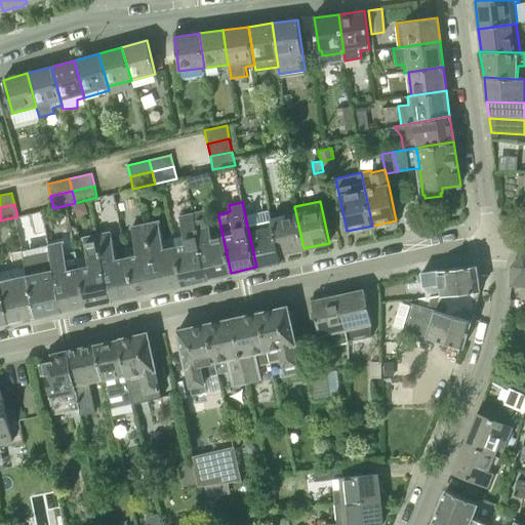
[(207,278),(231,273),(220,227),(211,229),(206,209),(193,212),(207,278)]
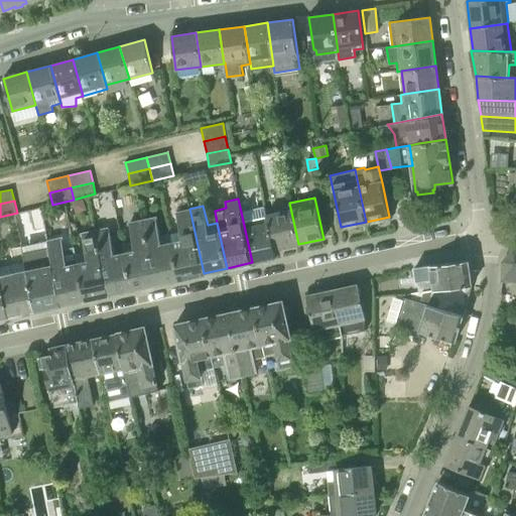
[(276,257),(274,250),(266,214),(264,207),(241,212),(252,262),(276,257)]
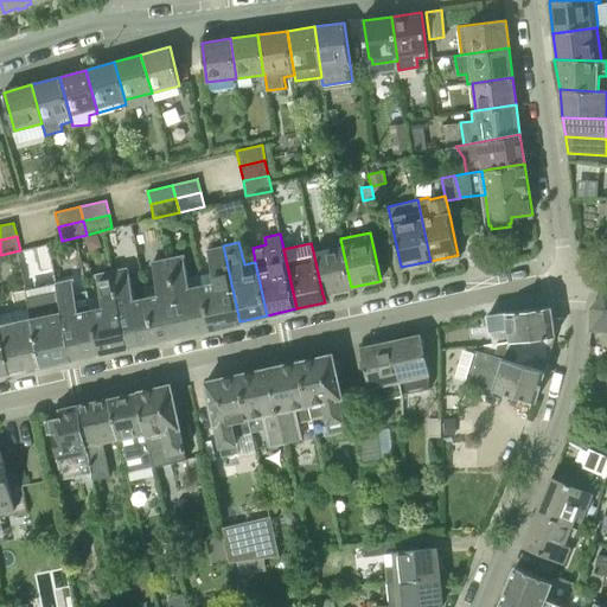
[(351,287),(342,244),(313,251),(323,294),(351,287)]
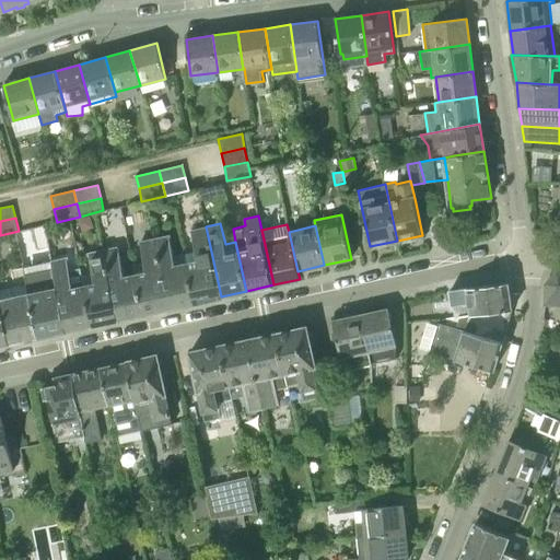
[(195,302),(221,296),(206,226),(191,230),(196,251),(185,253),(195,302)]
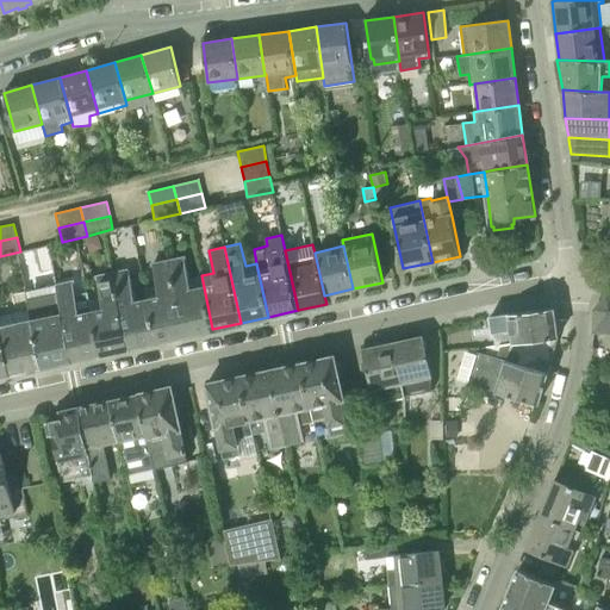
[(185,335),(212,329),(201,275),(188,279),(184,255),(168,259),(185,335)]
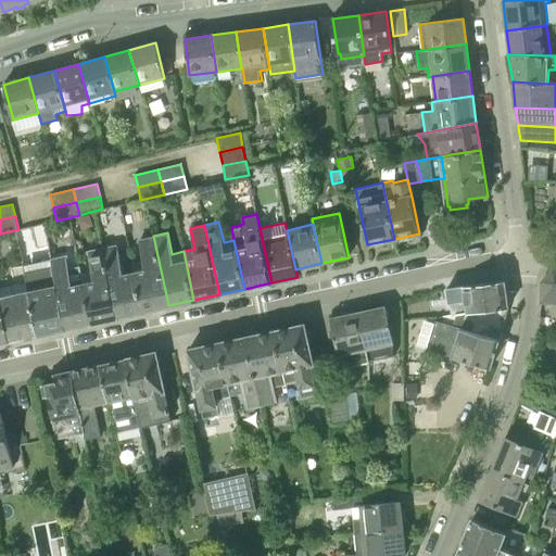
[(143,311),(168,305),(153,236),(139,239),(142,260),(133,262),(143,311)]
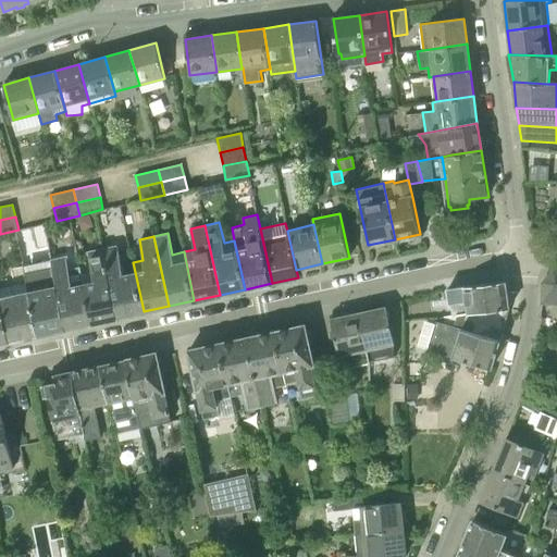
[(118,317),(144,311),(133,262),(122,265),(119,245),(108,246),(107,238),(100,239),(118,317)]
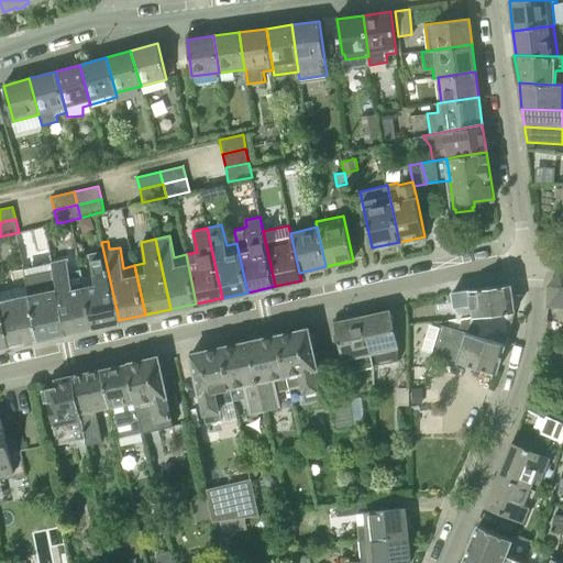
[(92,326),(119,320),(101,242),(97,242),(99,251),(89,253),(94,275),(85,277),(92,326)]
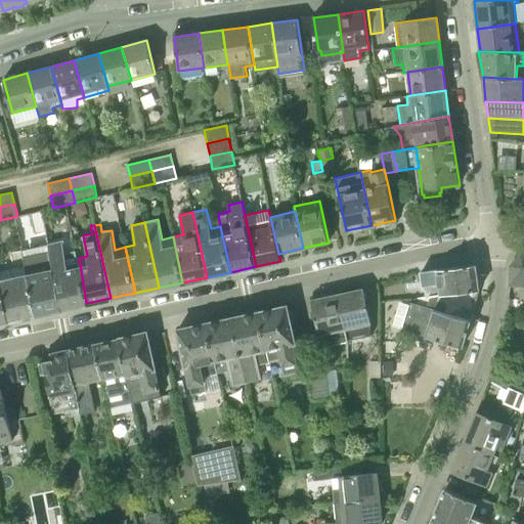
[(62,309),(86,303),(79,258),(77,250),(67,252),(64,241),(49,244),(50,251),(49,252),(62,309)]
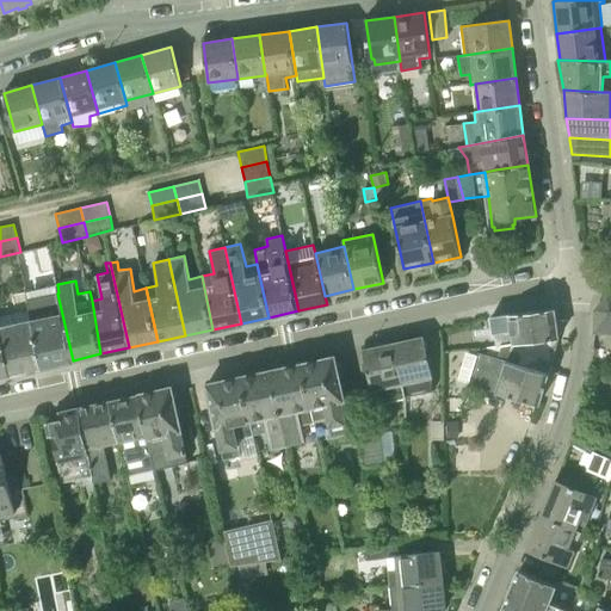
[(42,366),(73,360),(57,294),(29,300),(31,309),(29,309),(42,366)]
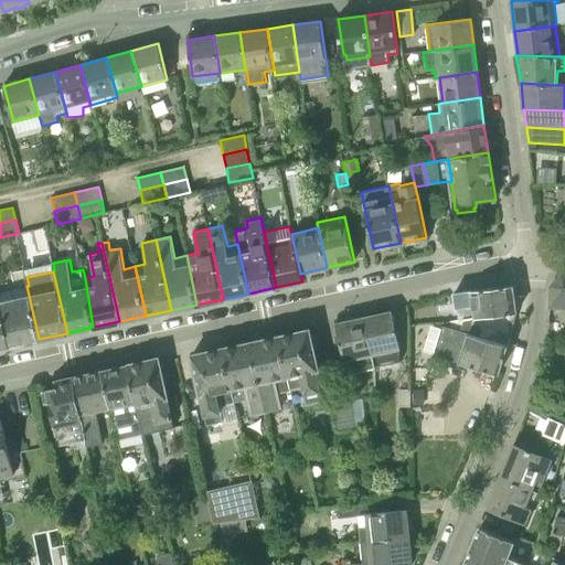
[(551,287),(551,307),(564,308),(564,272),(563,272),(551,287)]
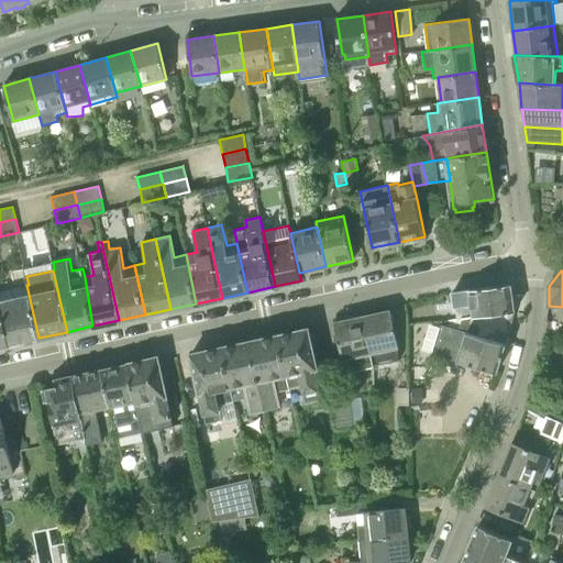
[(448,321),(455,320),(515,312),(511,284),(452,291),(454,307),(445,308),(448,321)]
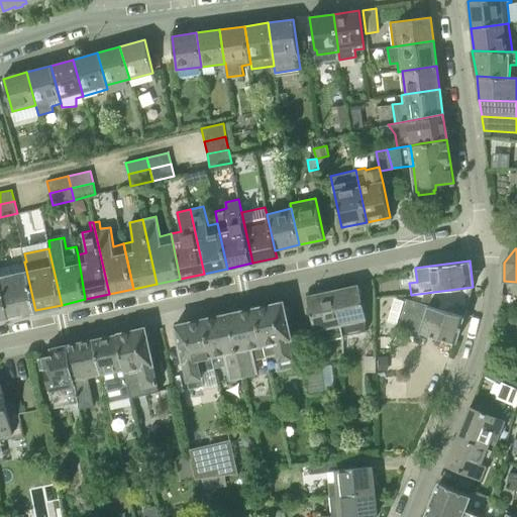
[(0,274),(9,316),(35,310),(24,262),(0,267),(0,274)]
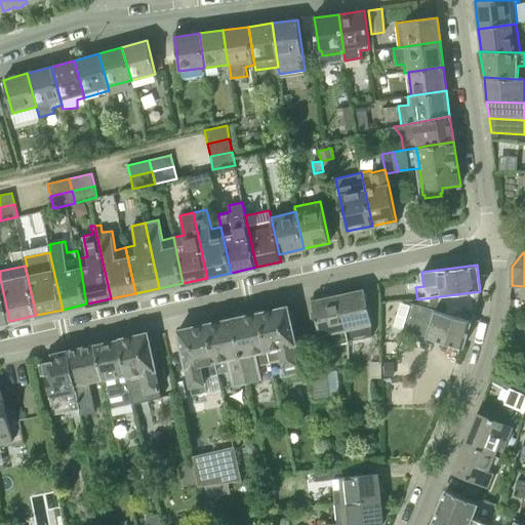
[(0,322),(9,321),(0,278),(0,322)]
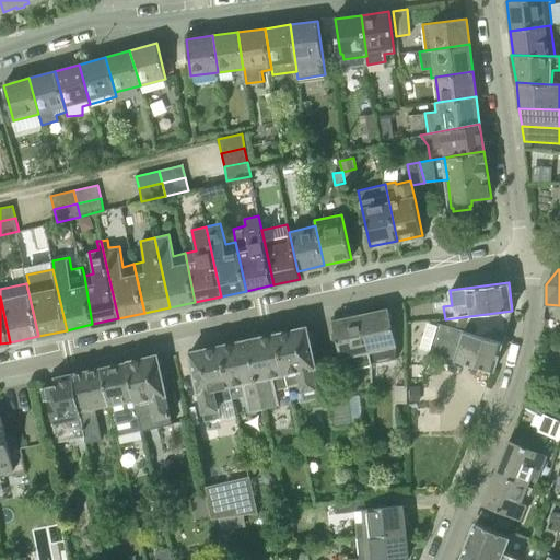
[(361,315),(371,364),(397,358),(397,347),(388,308),(361,315)]
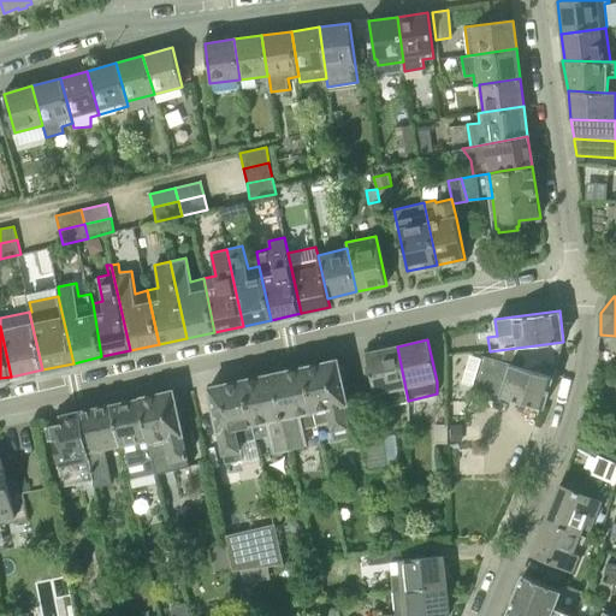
[(563,342),(498,350),(499,354),(493,353),(492,357),(489,356),(479,389),(502,395),(544,408),(563,342)]
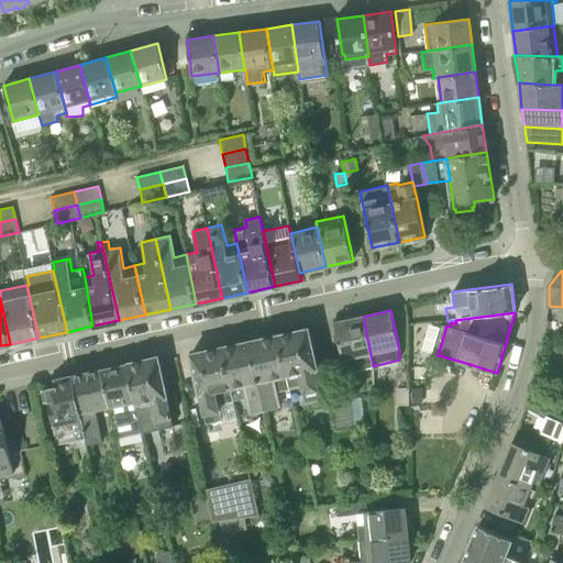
[(345,373),(373,366),(363,317),(334,322),(345,373)]
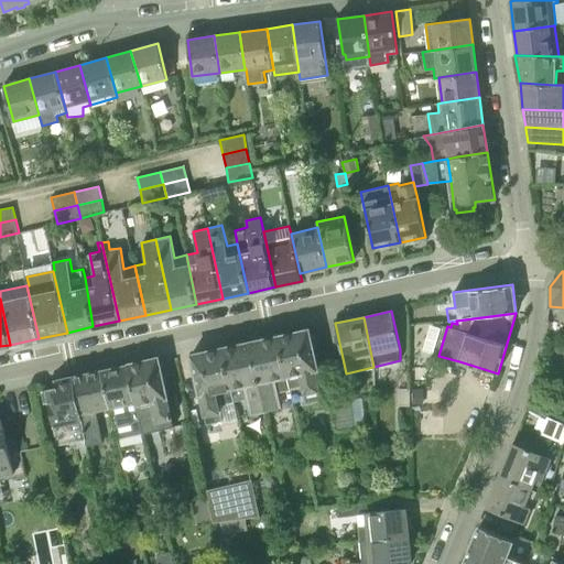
[(279,335),(291,390),(302,387),(304,394),(305,394),(306,402),(321,399),(318,391),(322,391),(317,371),(318,370),(308,328),(279,335)]
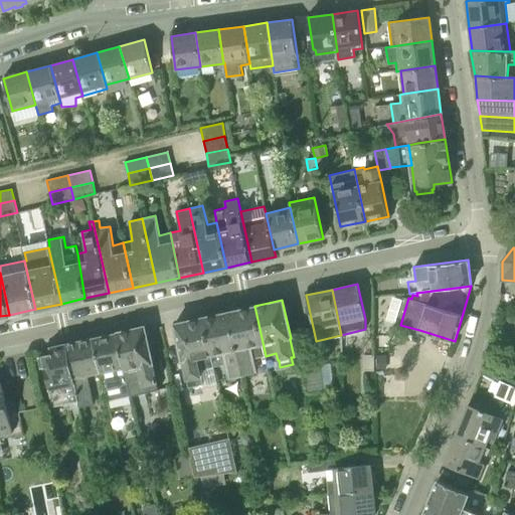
[(254,358),(266,356),(254,306),(229,312),(242,375),(258,372),(254,358)]
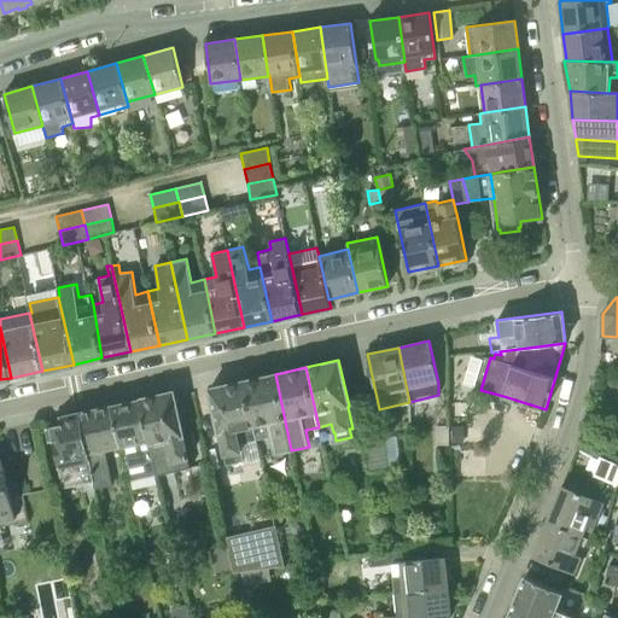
[(274,454),(291,450),(275,374),(244,380),(257,441),(269,437),(274,454)]
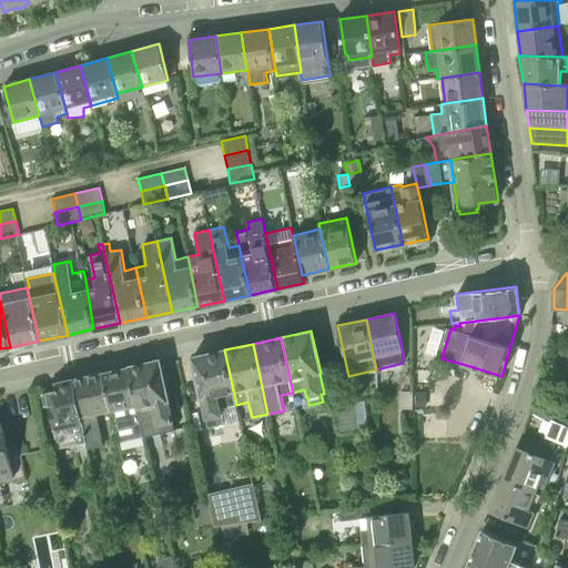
[(221,408),(236,405),(224,350),(193,357),(209,427),(224,424),(221,408)]
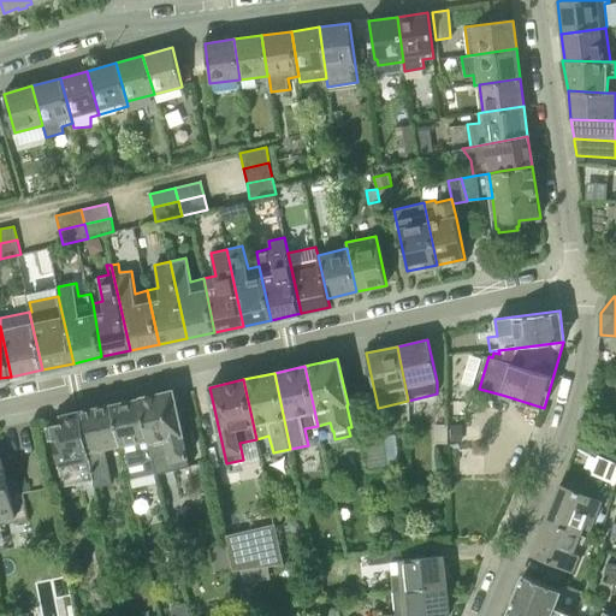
[(140,397),(153,457),(169,454),(170,462),(171,461),(173,471),(190,467),(173,391),(140,397)]
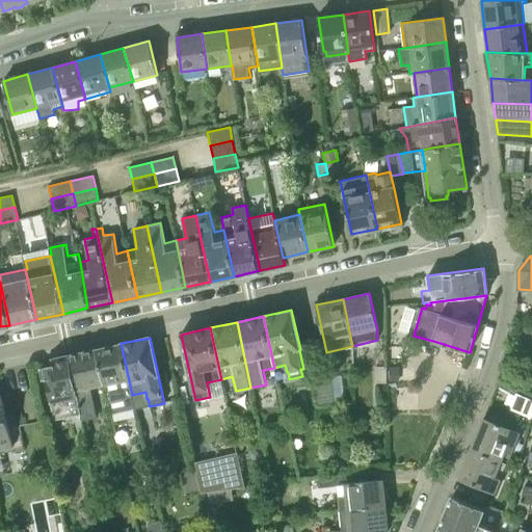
[(135,408),(132,395),(121,343),(97,348),(105,384),(113,428),(135,424),(132,408),(135,408)]
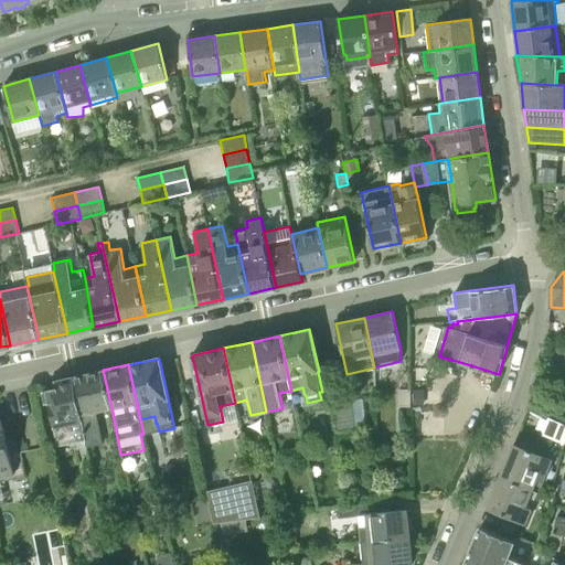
[(73,376),(87,447),(103,444),(97,412),(112,408),(103,370),(73,376)]
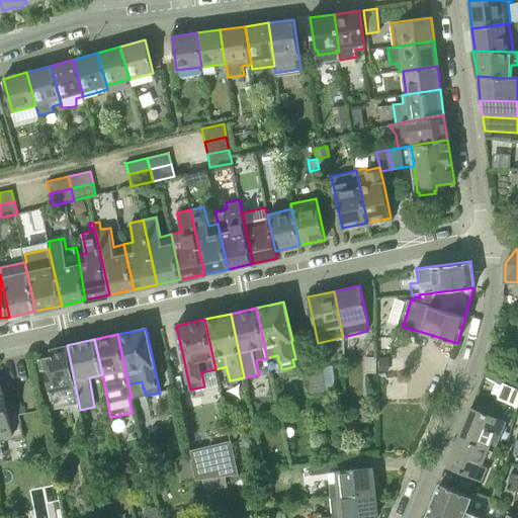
[(69,412),(80,410),(67,345),(51,348),(52,355),(40,357),(52,409),(68,406),(69,412)]
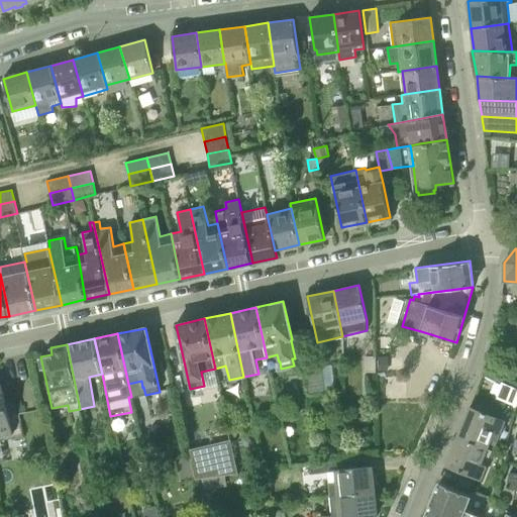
[(365,372),(376,372),(376,356),(365,356),(365,372)]
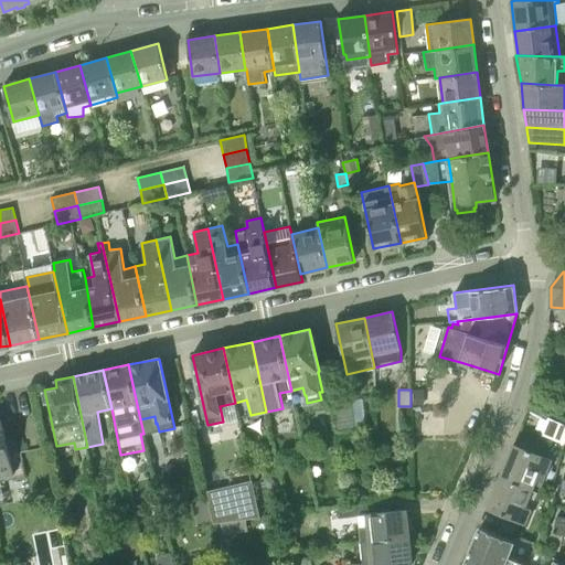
[(337,432),(368,428),(364,398),(333,402),(337,432)]
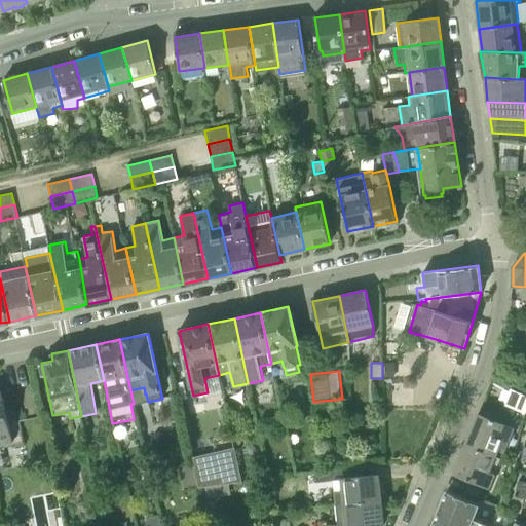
[(504,405),(525,413),(525,410),(525,395),(511,388),(504,405)]
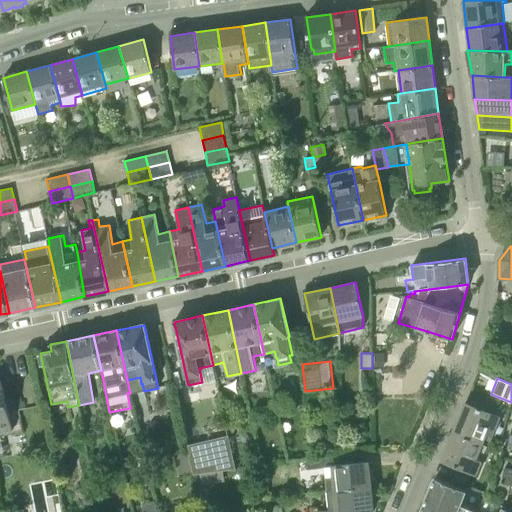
[(0,380),(0,448),(17,444),(1,380),(0,380)]
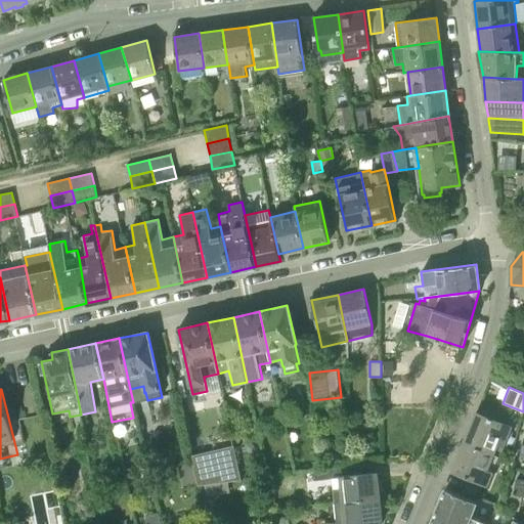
[(465,442),(499,456),(512,427),(507,425),(477,411),(465,442)]
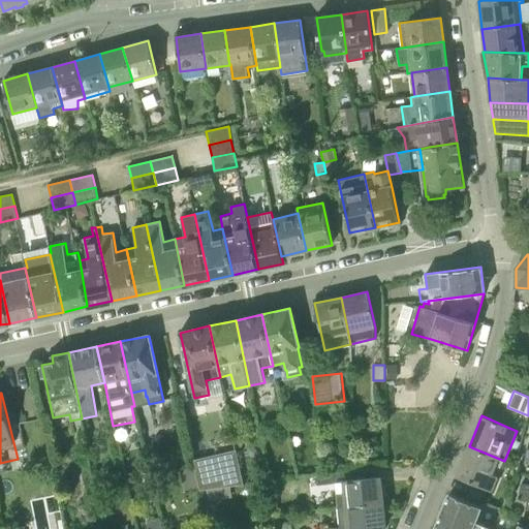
[(498,516),(501,516),(507,495),(494,489),(499,476),(498,476),(504,461),(469,446),(457,475),(486,487),(478,505),(483,508),(498,516)]
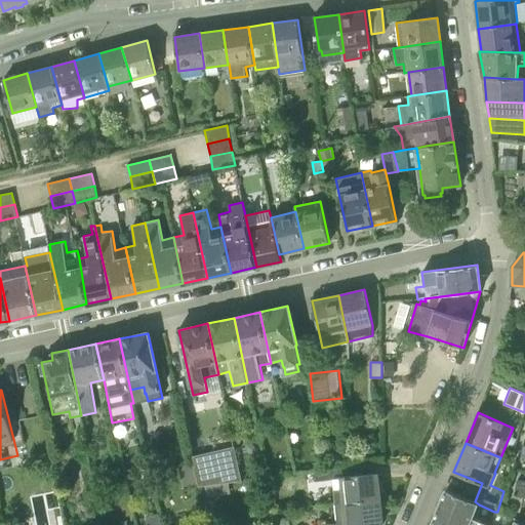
[(229,483),(242,481),(234,446),(193,455),(193,460),(192,460),(198,487),(205,486),(229,483)]
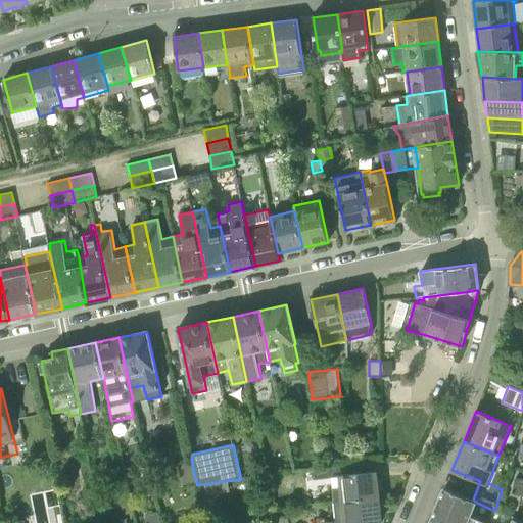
[(340,501),(378,496),(376,472),(338,475),(339,486),(332,486),(334,502),(340,501)]
